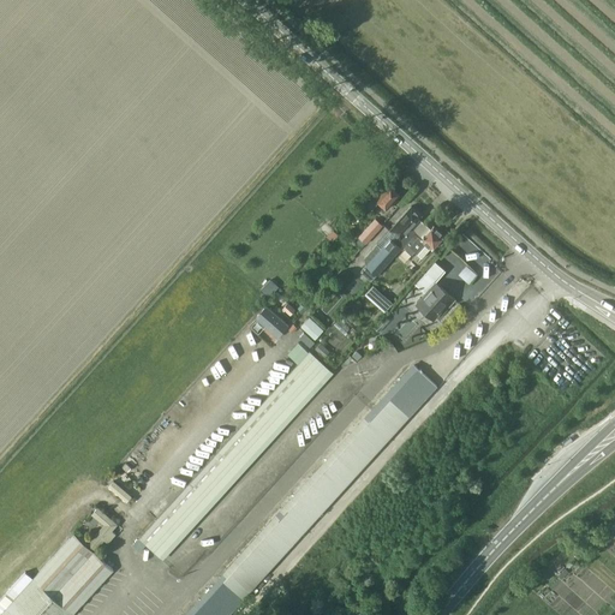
[(400,195),(399,193),(390,185),(375,202),(372,199),(368,206),(372,210),(380,202),(387,209),(400,195)]
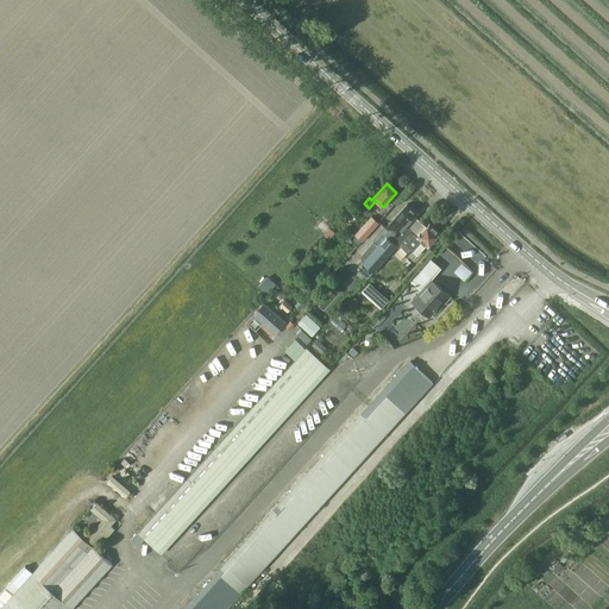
[(418,213),(407,203),(407,202),(384,227),(390,233),(388,237),(387,236),(382,232),(360,256),(362,263),(357,269),(368,278),(372,272),(397,245),(402,240),(410,230),(412,230),(406,225),(418,213)]
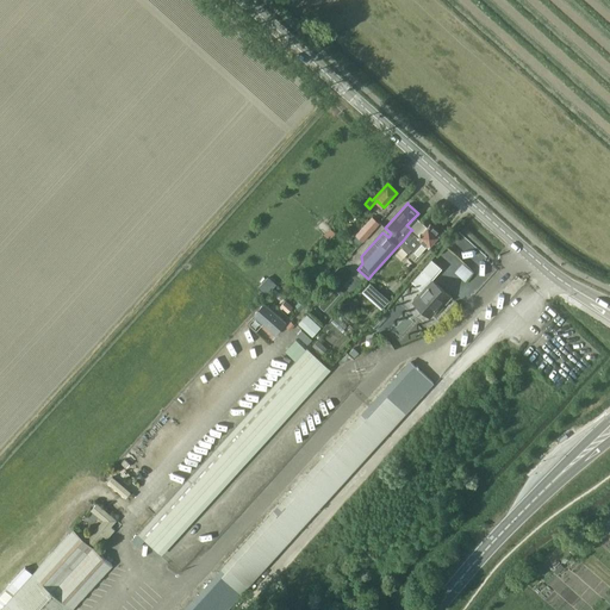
[(418,237),(411,230),(403,241),(415,251),(423,242),(429,247),(441,232),(430,224),(418,237)]
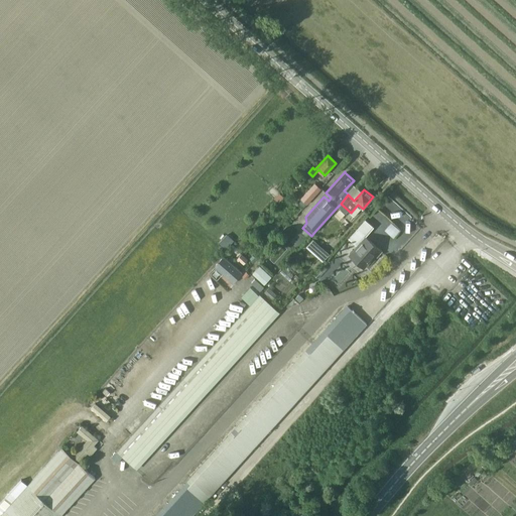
[(306,204),(314,196),(308,190),(301,199),(306,204)]
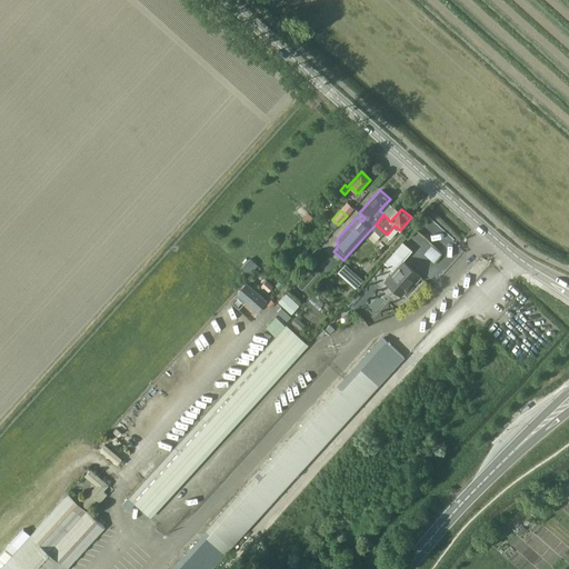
[(383,262),(393,271),(390,273),(395,277),(388,285),(401,296),(413,281),(416,283),(421,277),(403,260),(412,250),(407,246),(410,241),(406,238),(402,241),(383,262)]
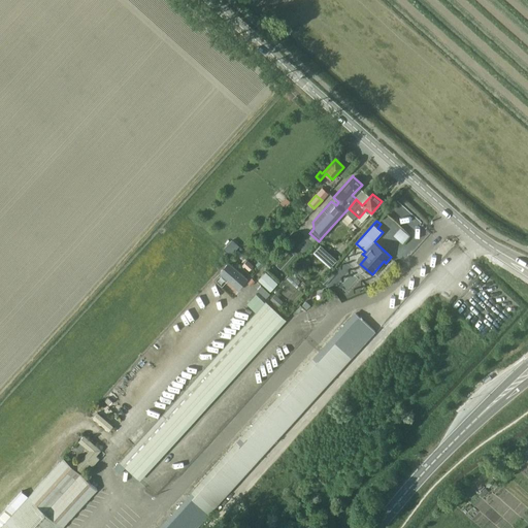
[(401,226),(394,233),(402,240),(409,234),(401,226)]
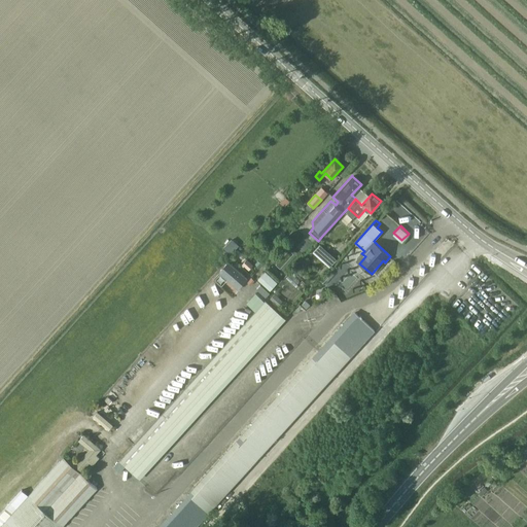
[(324,264),(325,262),(330,267),(337,259),(331,255),(319,244),(312,252),(324,264)]
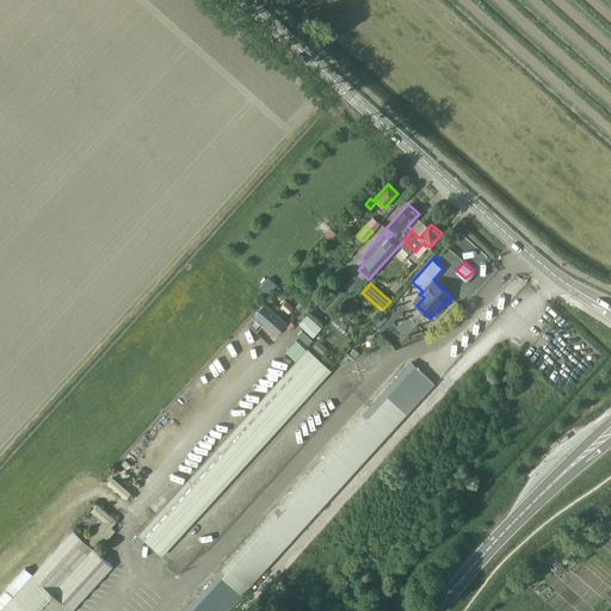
[(265,303),(254,315),(275,334),(285,322),(265,303)]
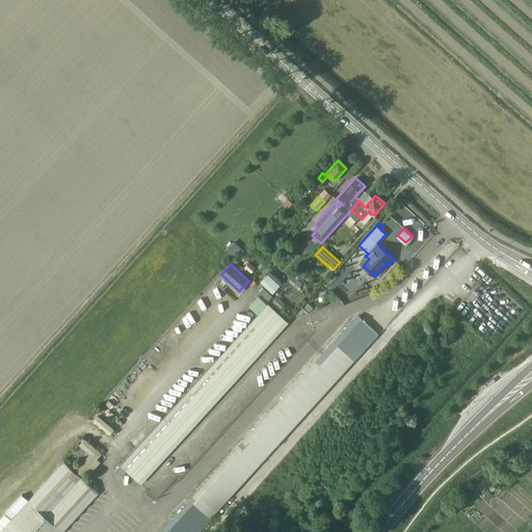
[(268,271),(260,281),(272,292),(281,284),(268,271)]
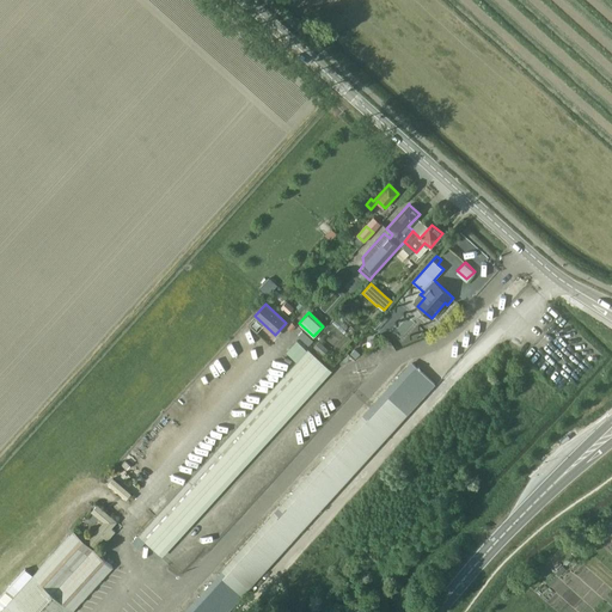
[(297,361),(155,516),(138,534),(145,542),(161,557),(331,369),(307,348),(306,349),(297,340),(286,352),(297,361)]
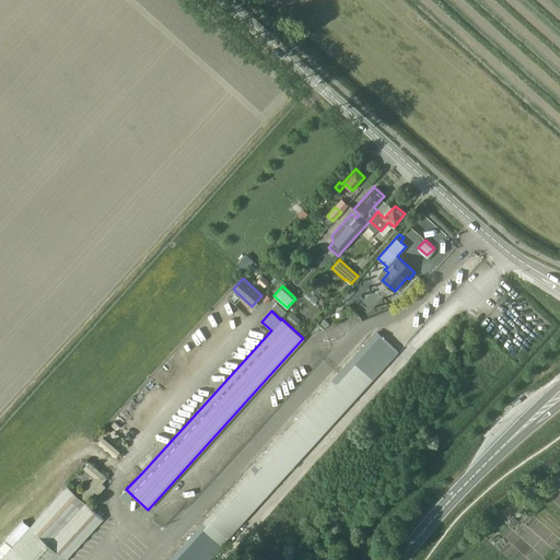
[(206,520),(168,559),(207,559),(398,351),(376,331),(206,518),(206,520)]
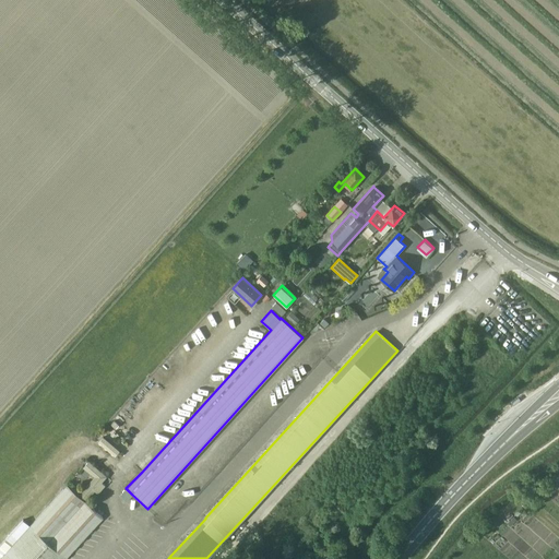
[(116,456),(121,450),(105,433),(98,440),(116,456)]
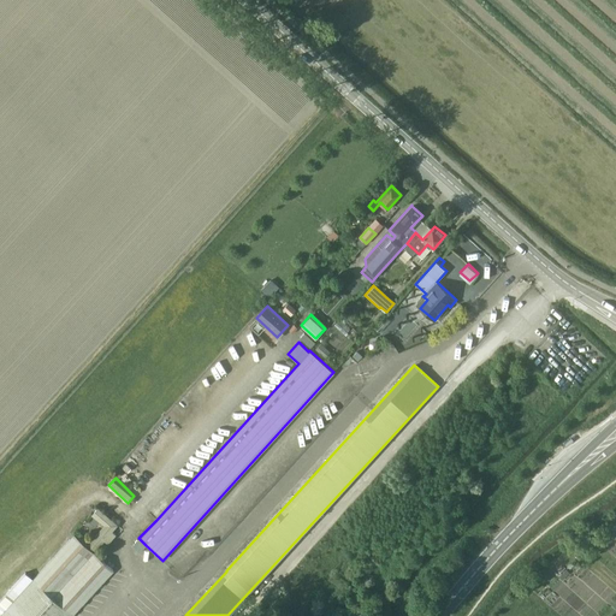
[(104,526),(87,546),(94,552),(104,540),(107,544),(116,534),(112,531),(118,525),(98,508),(94,510),(92,515),(104,526)]
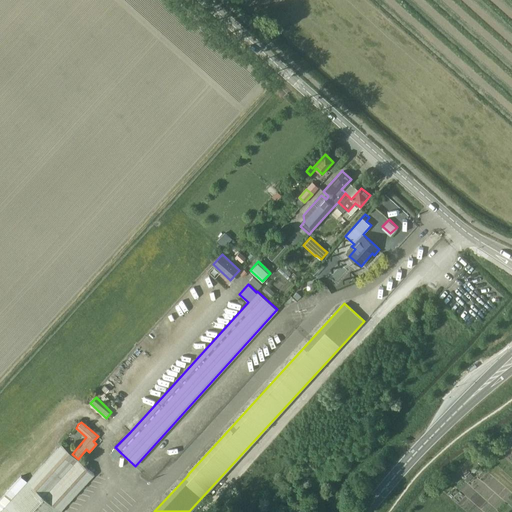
[(0,511),(59,511),(94,474),(78,459),(72,454),(65,448),(62,445),(61,444),(27,481),(21,475),(0,498),(0,511)]
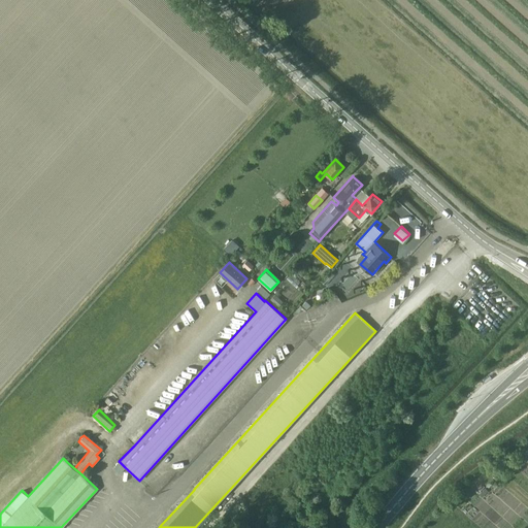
[(125,467),(119,461),(113,467),(126,479),(130,473),(124,468),(125,467)]
